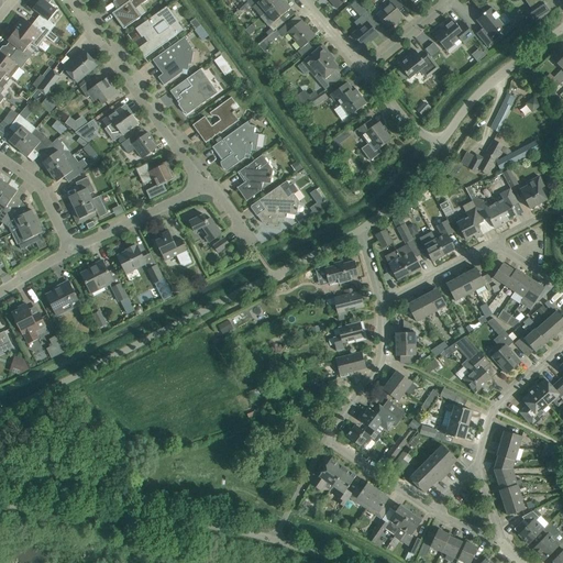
[(35,0),(35,2),(36,3),(33,9),(41,14),(36,19),(51,31),(55,25),(48,21),(57,10),(48,3),(51,1),(50,0),(35,0)]
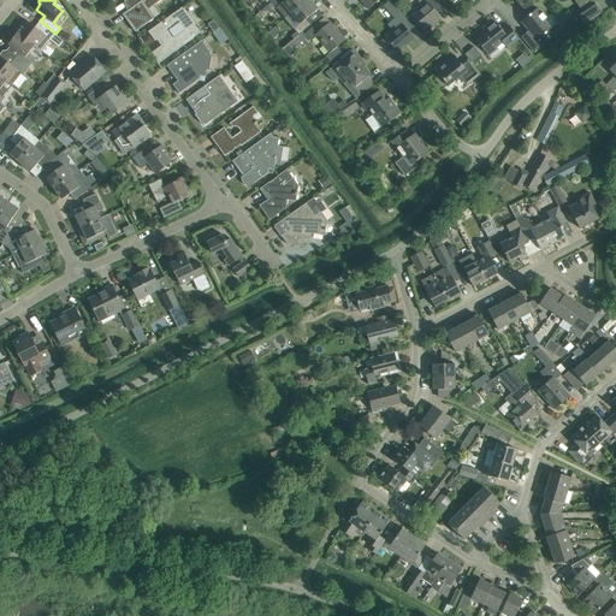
[(123,15),(135,31),(154,18),(148,10),(161,0),(125,0),(124,1),(124,3),(126,1),(131,9),(123,15)]
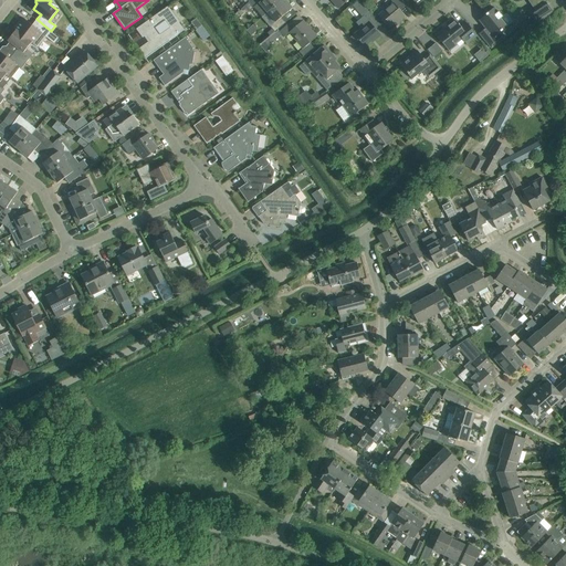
[(251,0),(249,2),(253,8),(254,8),(262,17),(266,12),(268,13),(282,0),(251,0)]
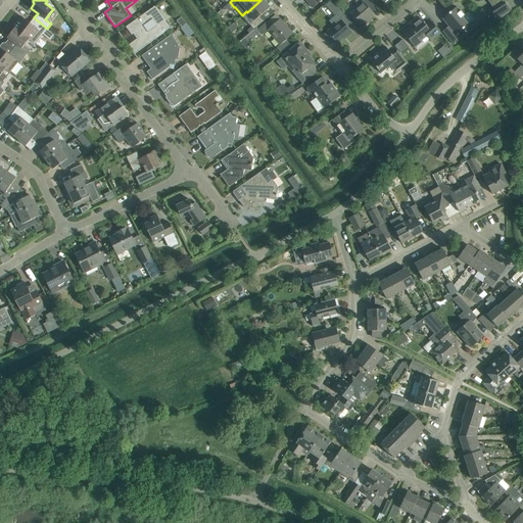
[(249,33),(256,27),(264,20),(260,16),(270,7),(264,0),(260,0),(247,12),(254,20),(249,25),(251,27),(247,31),(249,33)]
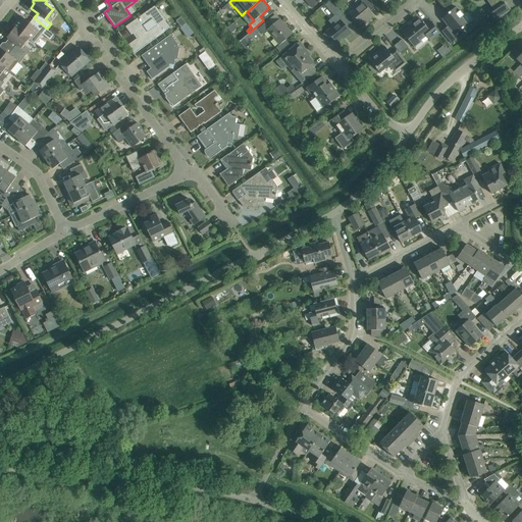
[(368,0),(360,0),(363,2),(349,14),(359,25),(368,18),(369,19),(373,15),(369,9),(373,6),(368,0)]
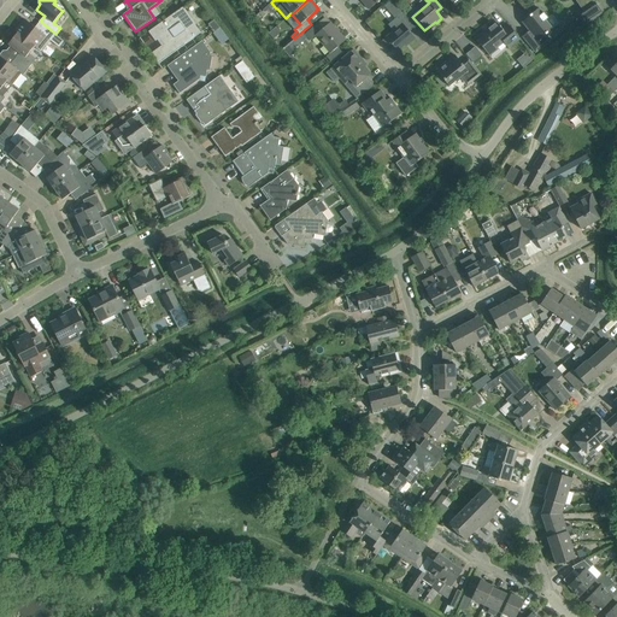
[(575,0),(582,11),(579,13),(587,24),(603,13),(593,0),(575,0)]
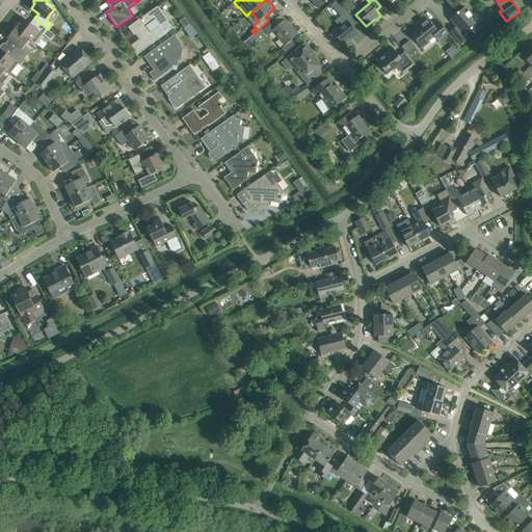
[(137,54),(144,49),(174,28),(158,6),(136,21),(128,27),(134,35),(137,33),(141,38),(130,46),(136,55),(137,54)]
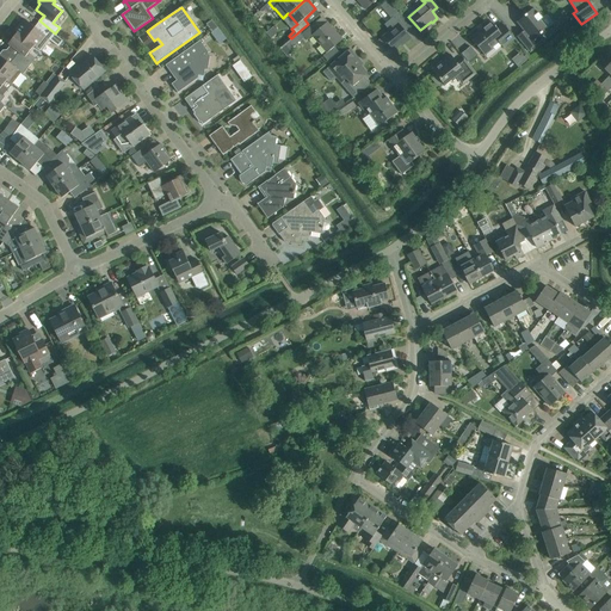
[(399,12),(399,13),(394,7),(392,10),(393,12),(390,14),(393,17),(384,25),(389,31),(382,37),(394,51),(405,42),(406,43),(411,38),(406,32),(411,28),(399,12)]
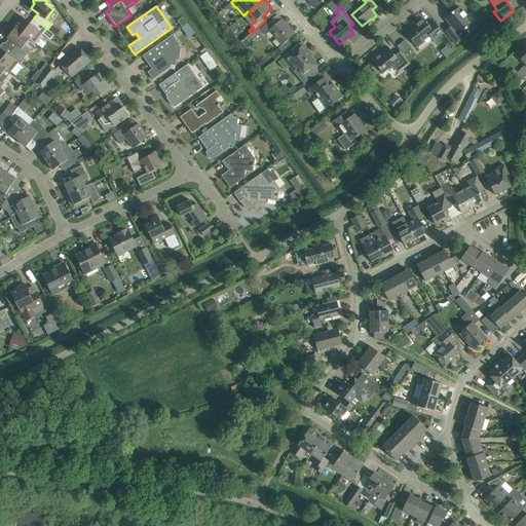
[(468,35),(464,30),(471,25),(464,17),(466,16),(459,7),(445,19),(451,27),(445,31),(456,45),(468,35)]
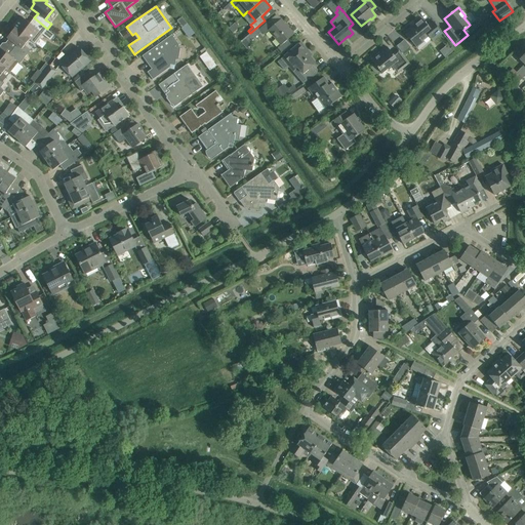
[(21,16),(12,27),(14,28),(29,40),(31,41),(35,44),(43,35),(48,39),(50,40),(54,35),(52,33),(47,30),(47,29),(34,17),(30,24),(21,16)]
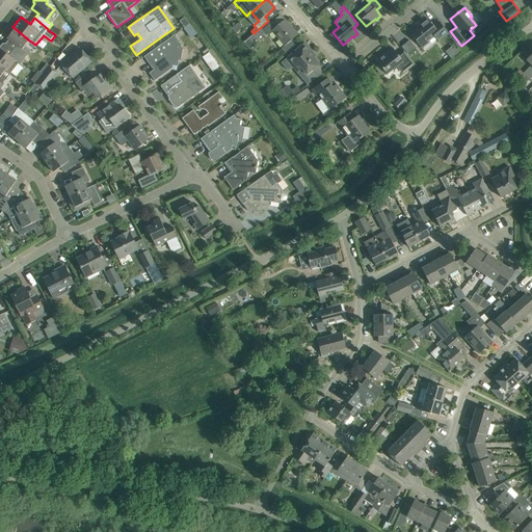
[(263,29),(263,30),(265,32),(267,35),(272,31),(285,46),(282,49),(286,53),(287,52),(295,45),(291,41),(298,34),(285,19),(275,27),(271,22),(264,29),(263,29)]
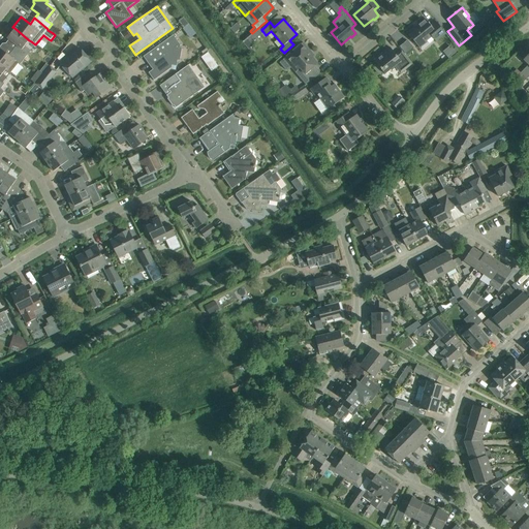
[(415,27),(407,33),(419,49),(428,41),(427,40),(432,36),(436,41),(445,33),(436,22),(431,26),(426,20),(415,28),(415,27)]
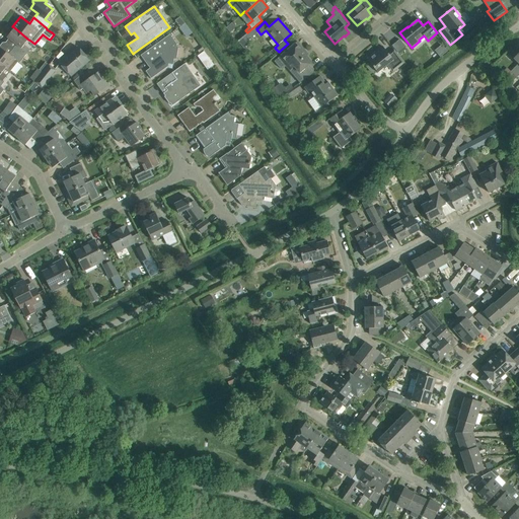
[(24,45),(28,40),(14,27),(7,38),(16,45),(12,50),(23,58),(30,50),(24,45)]
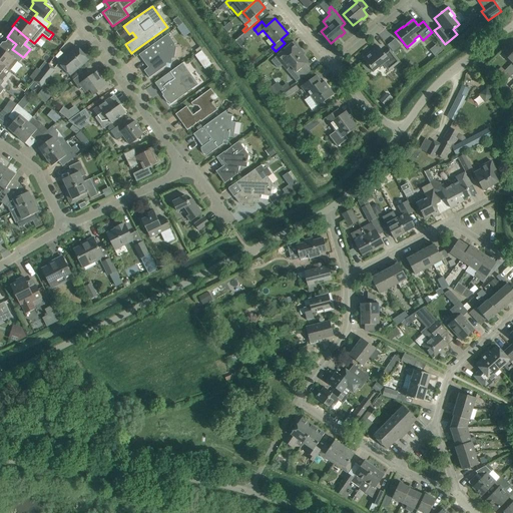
[(174,43),(168,34),(142,52),(145,57),(142,59),(148,67),(144,70),(149,78),(166,66),(166,63),(171,64),(172,58),(174,59),(176,46),(174,45),(174,43)]
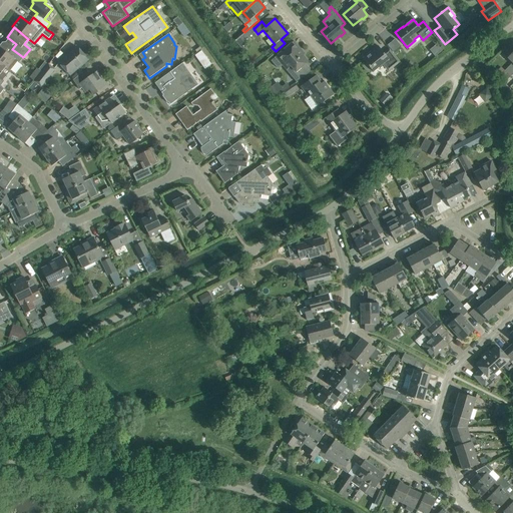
[(239,37),(234,41),(235,41),(239,46),(240,47),(245,43),(243,41),(239,37)]
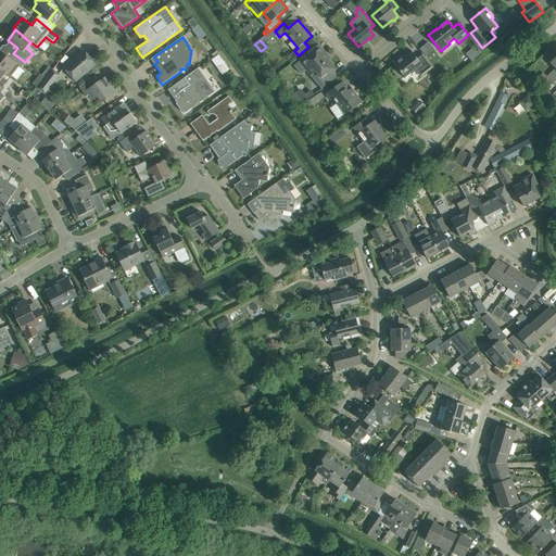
[(211,41),(206,45),(214,55),(218,52),(211,41)]
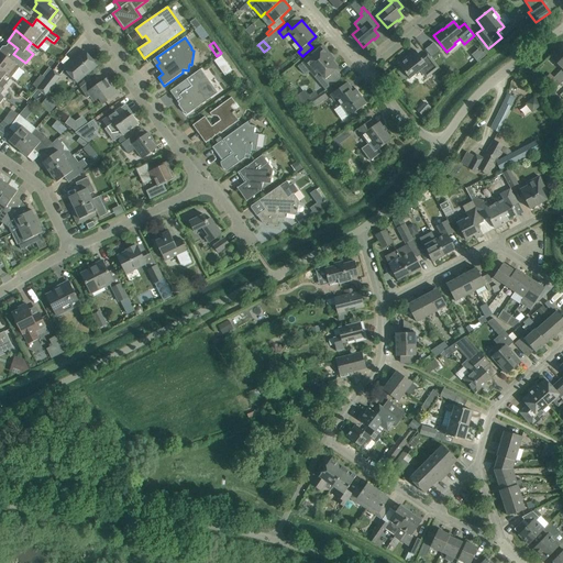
[(433,43),(424,50),(431,57),(440,51),(433,43)]
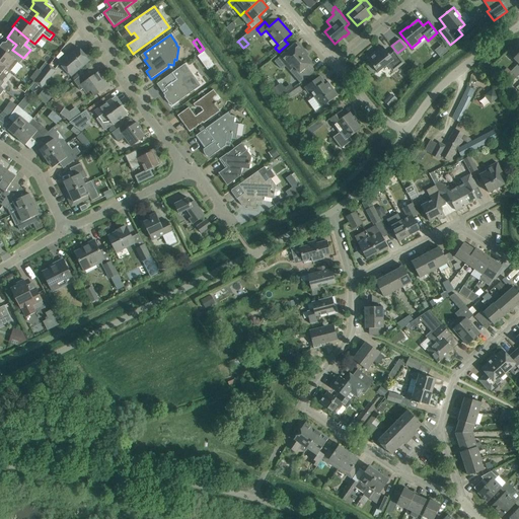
[(307,53),(297,42),(280,57),(275,62),(281,68),(283,69),(286,66),(300,83),(314,72),(308,65),(312,62),(305,54),(307,53)]
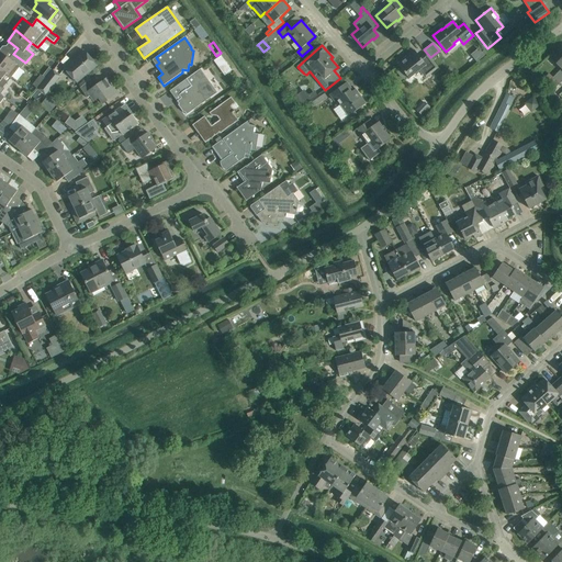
[(25,63),(13,54),(9,58),(0,51),(0,68),(7,74),(8,76),(9,76),(11,78),(20,67),(21,68),(25,63)]
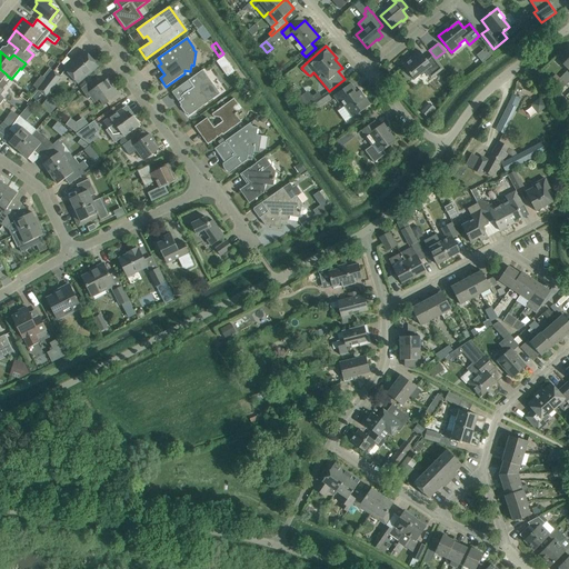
[(98,67),(85,51),(65,69),(78,83),(98,67)]
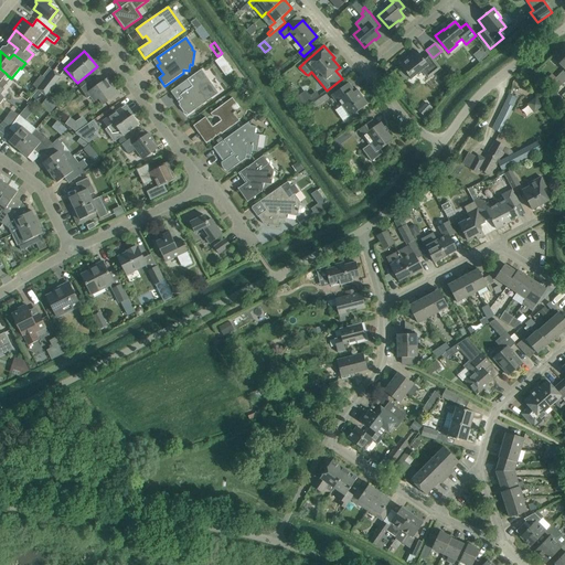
[(416,51),(400,64),(411,78),(412,78),(422,71),(425,67),(432,76),(440,68),(438,66),(428,54),(423,59),(416,51)]
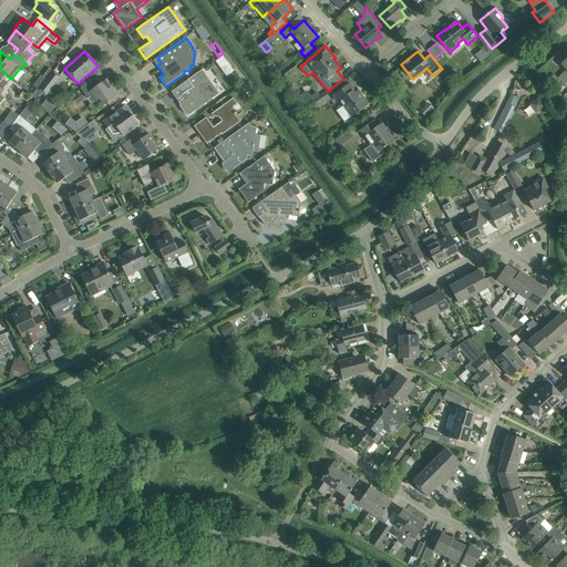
[(224,55),(216,60),(227,75),(234,71),(224,55)]
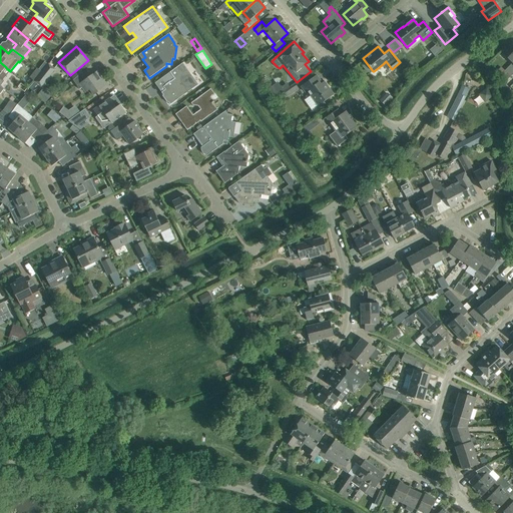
[(512,52),(508,58),(512,62),(500,75),(503,78),(504,76),(505,76),(512,67),(512,52)]
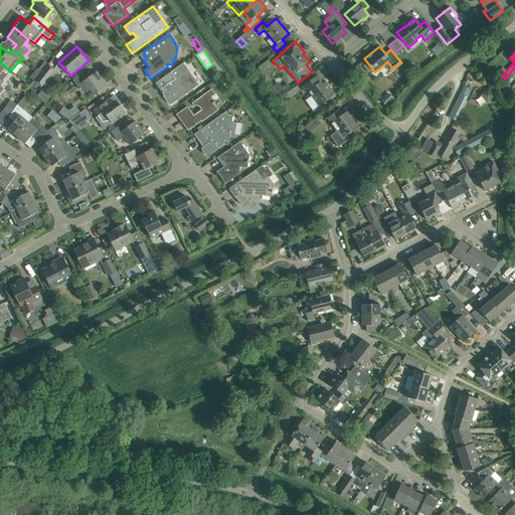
[(169,103),(171,105),(199,84),(183,63),(162,78),(166,86),(164,87),(166,90),(162,93),(164,95),(163,97),(168,103),(169,103)]
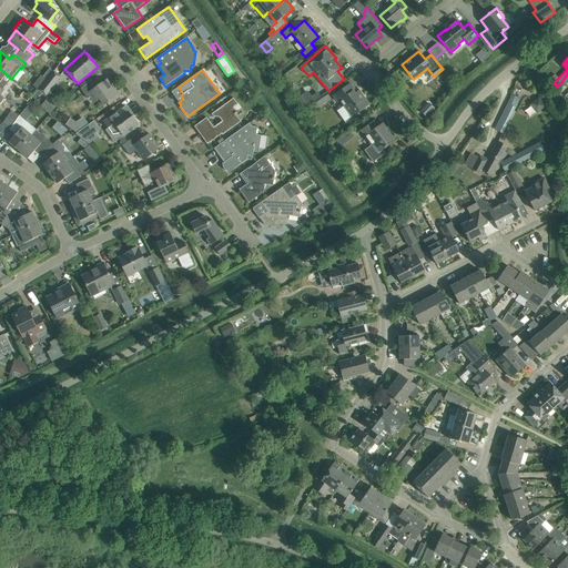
[(61,77),(53,71),(39,90),(46,95),(61,77)]
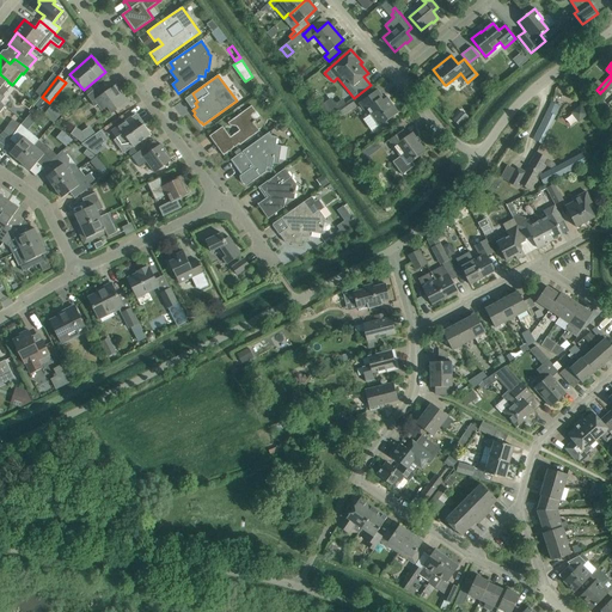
[(108,106),(112,114),(128,102),(116,85),(104,93),(98,86),(87,96),(95,106),(98,104),(102,110),(108,106)]
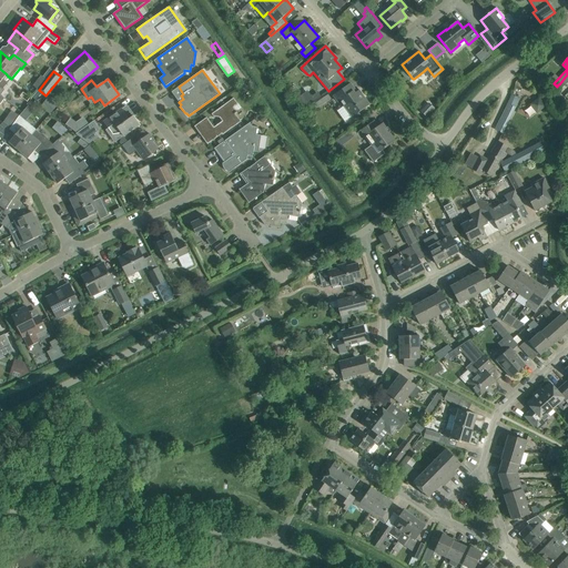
[(236,89),(241,94),(249,89),(244,83),(236,89)]
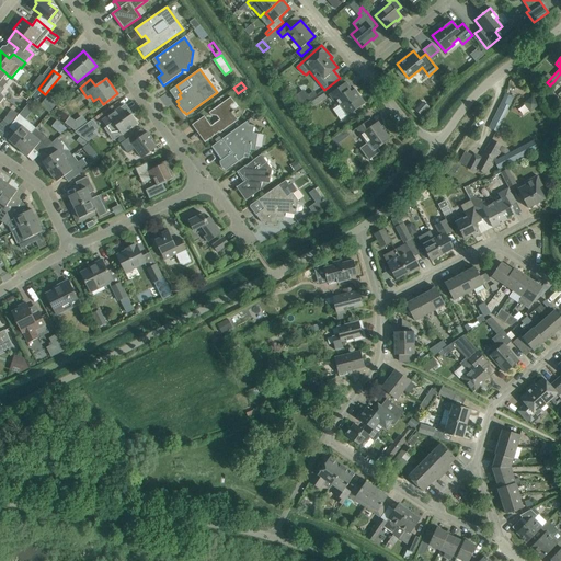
[(351,89),(346,82),(329,94),(334,101),(336,100),(340,104),(333,110),(341,119),(347,115),(348,116),(365,103),(354,89),(351,92),(348,90),(351,89)]
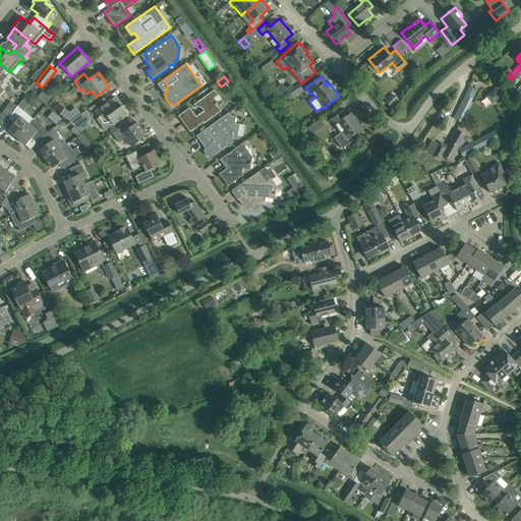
[(44,90),(38,97),(47,104),(53,96),(44,90)]
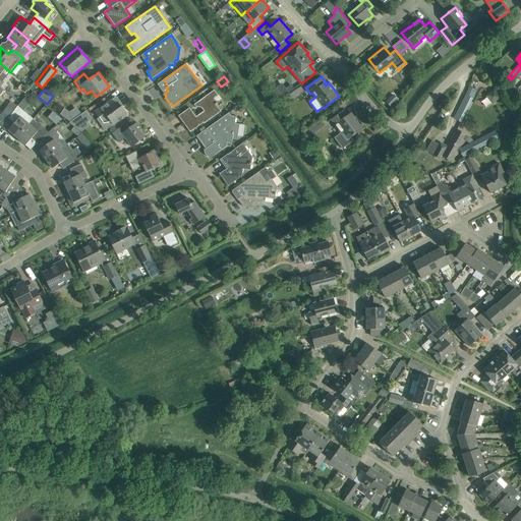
[(196,117),(189,108),(181,114),(189,125),(192,123),(195,127),(194,128),(195,129),(204,123),(205,124),(221,112),(217,105),(218,104),(214,99),(218,96),(215,90),(194,105),(195,107),(201,108),(204,111),(196,117)]
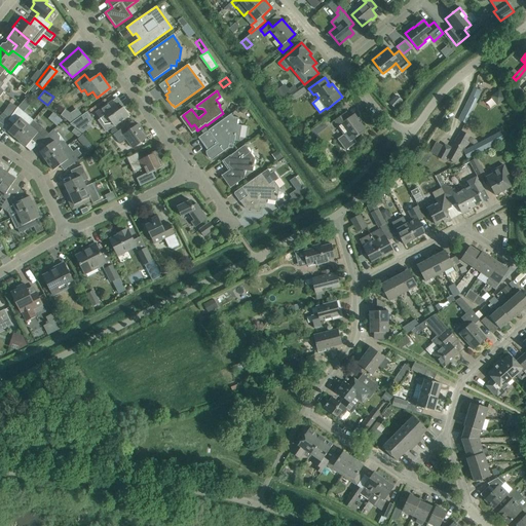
[(499,90),(491,97),(495,103),(499,100),(499,99),(500,99),(501,101),(505,99),(502,95),(499,90)]
